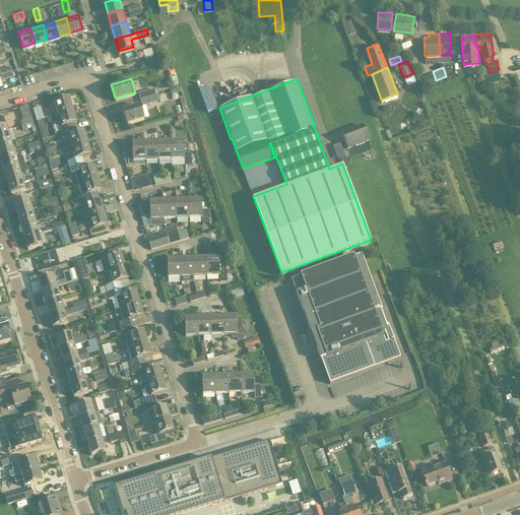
[(139,97),(155,92),(153,85),(138,90),(139,97)]
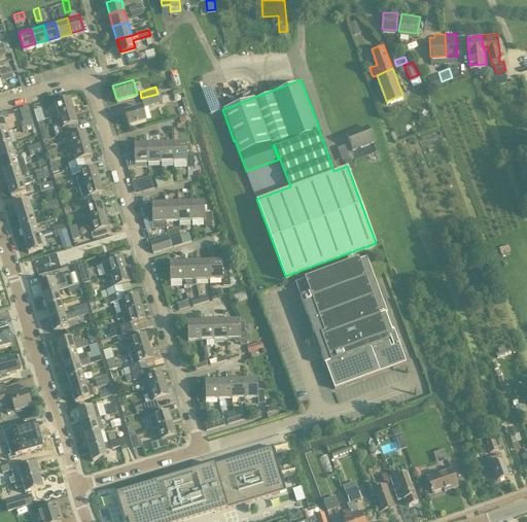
[(143,104),(160,100),(157,94),(141,98),(143,104)]
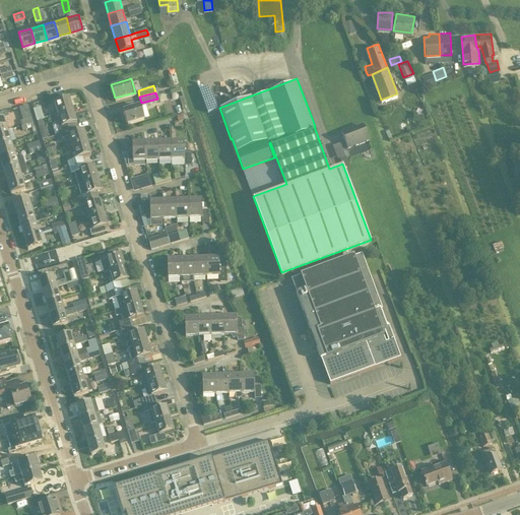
[(58,112),(72,108),(68,94),(54,99),(58,111),(58,112)]
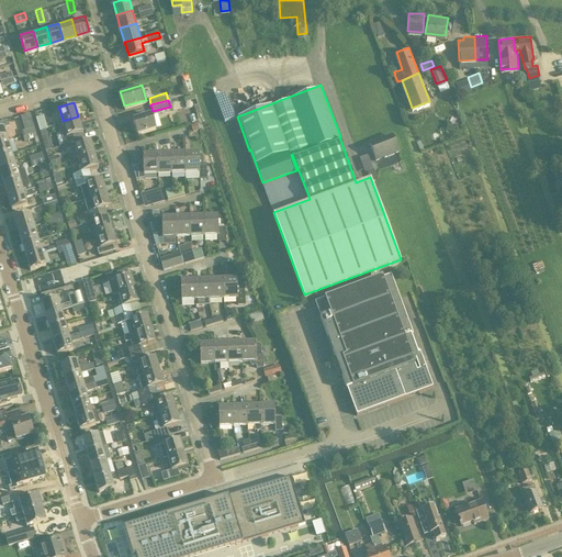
[(43,112),(35,114),(40,127),(43,126),(47,125),(43,112)]
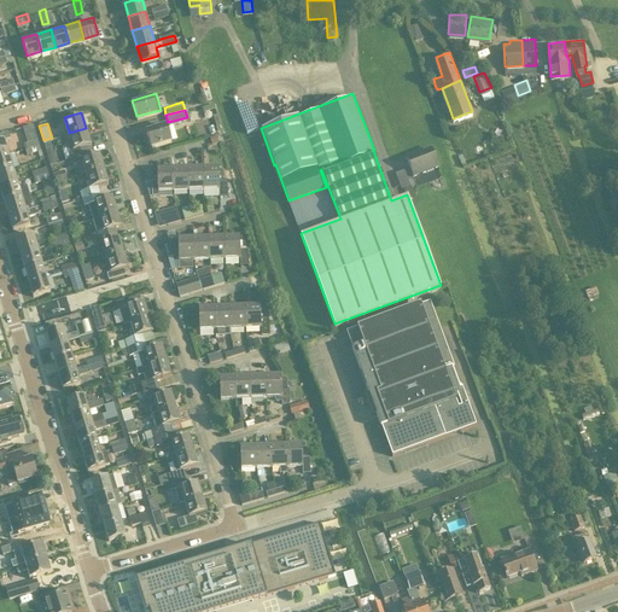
[(167,123),(146,128),(151,145),(172,139),(167,123)]
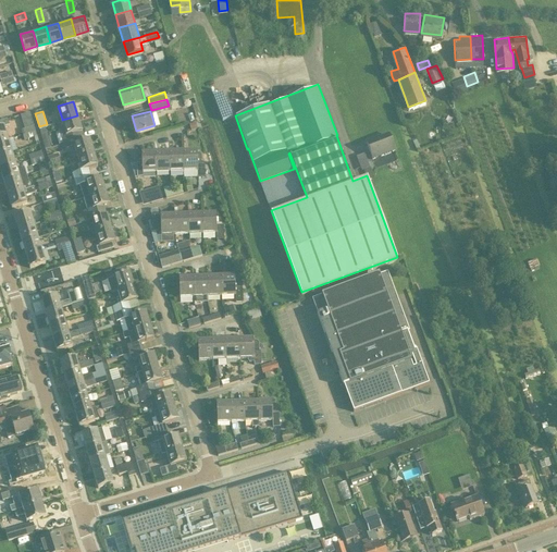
[(0,137),(8,136),(3,123),(9,122),(7,115),(0,117),(0,137)]
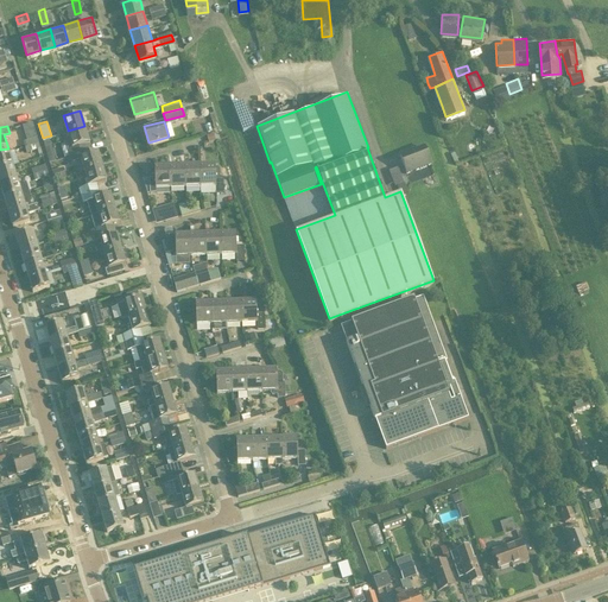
[(73,145),(67,146),(67,147),(64,147),(65,153),(68,153),(69,153),(87,149),(84,141),(89,140),(84,126),(68,131),(68,130),(62,132),(64,138),(70,137),(73,145)]
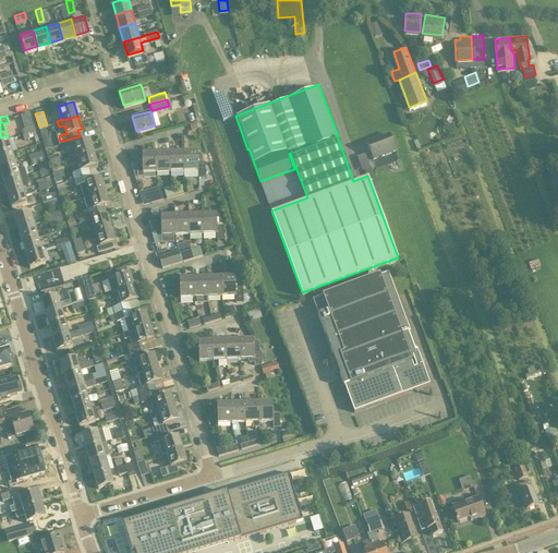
[(23,131),(35,128),(34,122),(21,127),(23,131)]
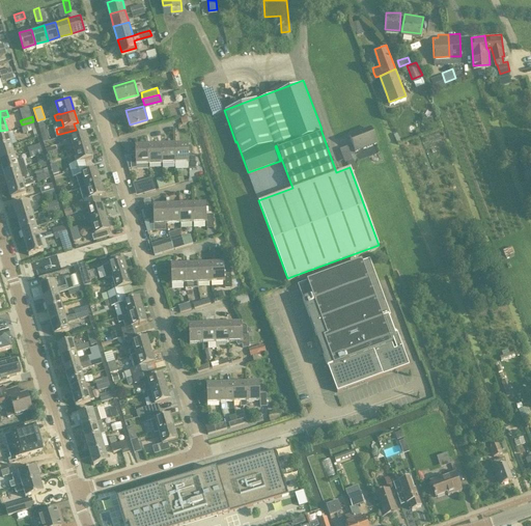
[(356,130),(348,132),(355,147),(363,144),(363,146),(376,141),(370,126),(356,131),(356,130)]
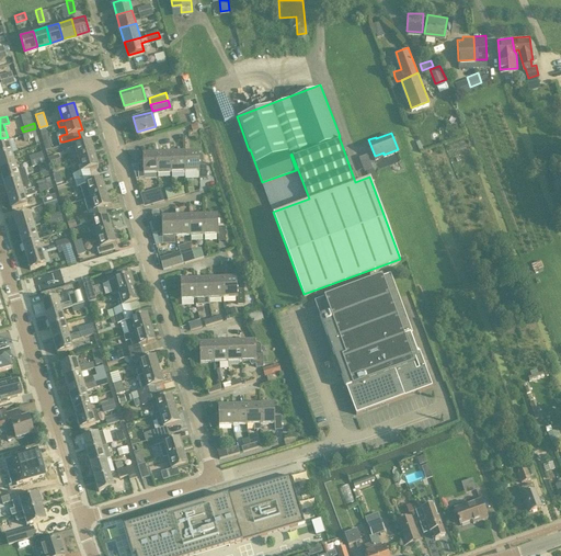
[(0,152),(11,149),(8,137),(0,138),(0,152)]
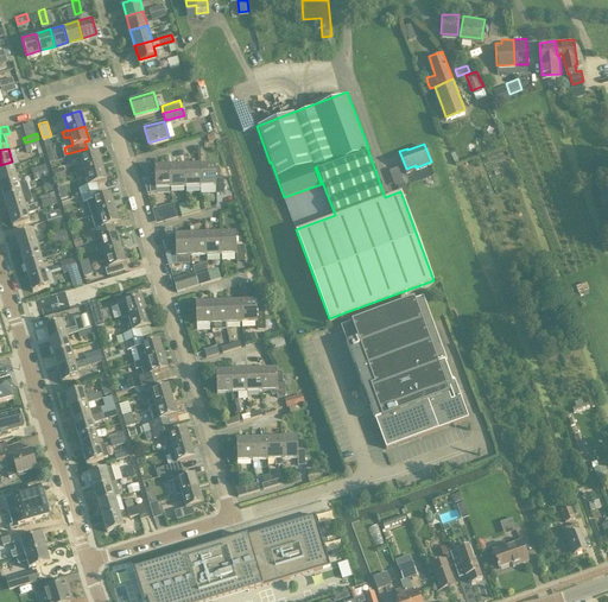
[(84,169),(101,164),(96,149),(87,152),(87,149),(69,153),(69,157),(80,154),(84,169)]
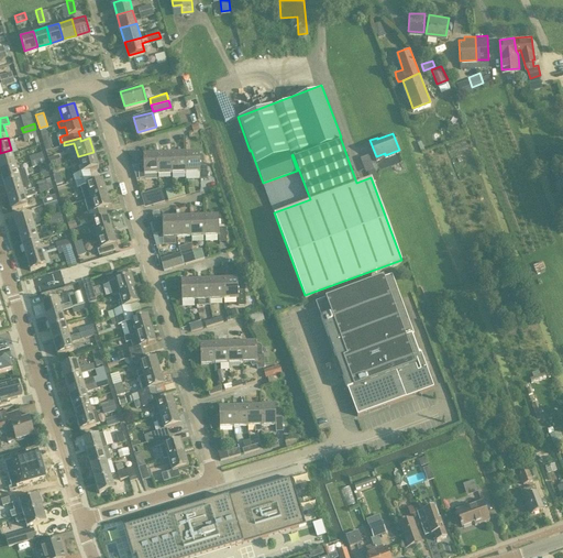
[(199,162),(199,161),(199,148),(185,149),(186,168),(186,176),(199,175),(199,176),(207,176),(206,162),(199,162)]
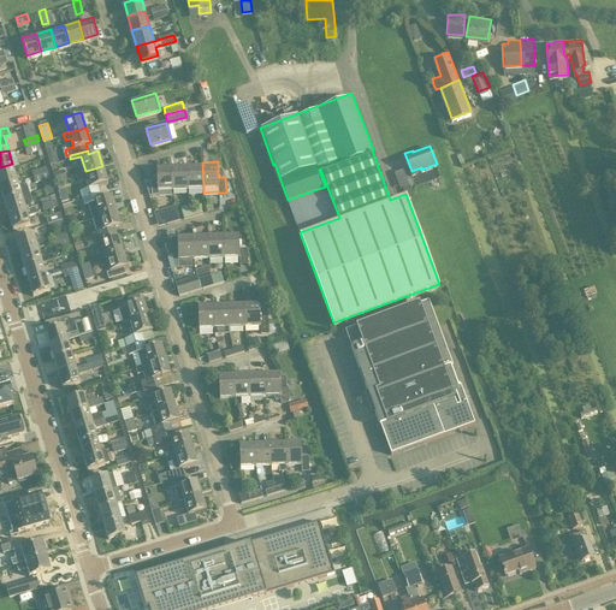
[(34,173),(47,169),(46,163),(31,167),(34,173)]
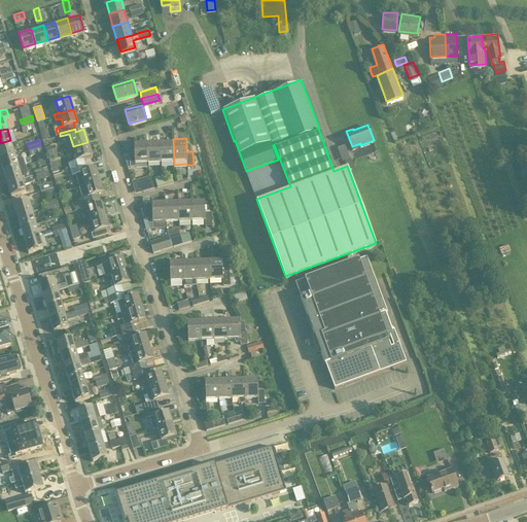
[(161,159),(174,158),(173,139),(160,140),(161,159)]
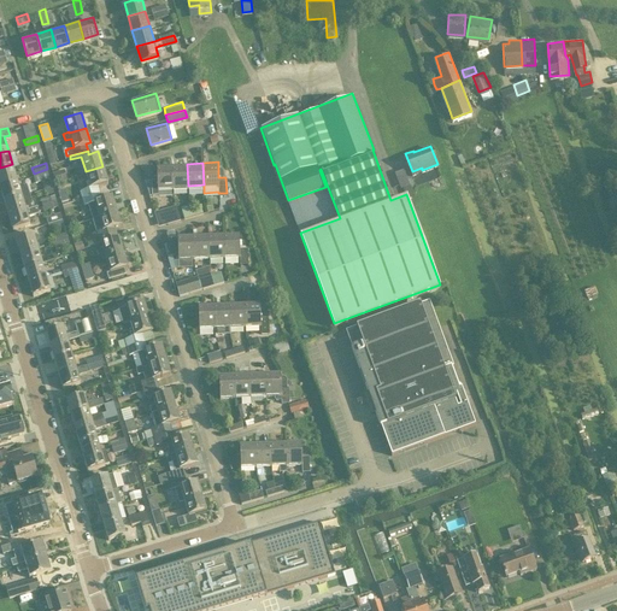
[(0,183),(23,177),(17,178),(12,164),(0,168),(0,183)]
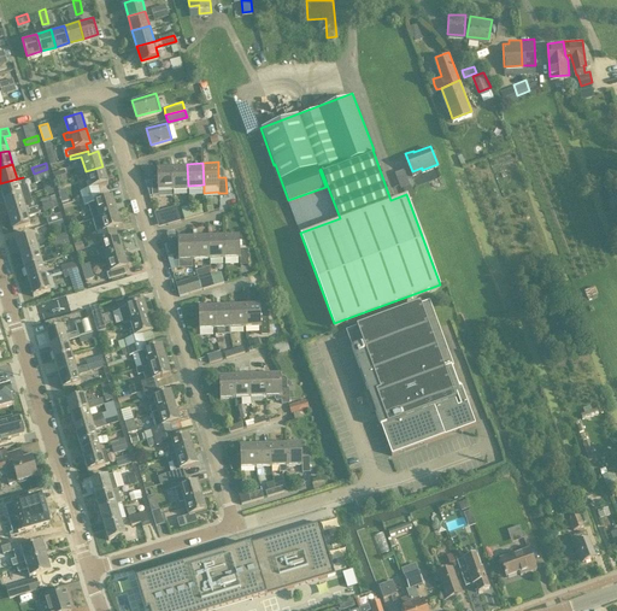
[(158,187),(172,186),(172,164),(157,165),(157,176),(151,176),(151,192),(158,191),(158,187)]
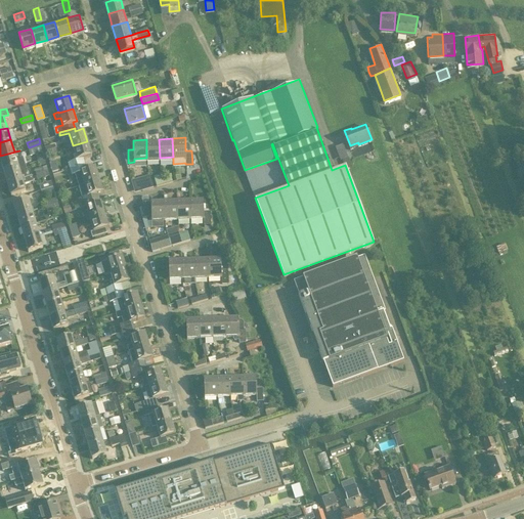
[(146,158),(160,158),(159,139),(146,139),(146,158)]
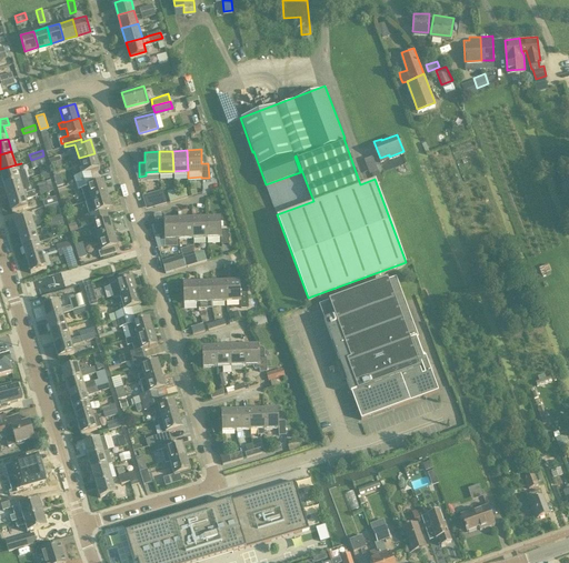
[(59,152),(49,156),(51,164),(61,161),(59,152)]
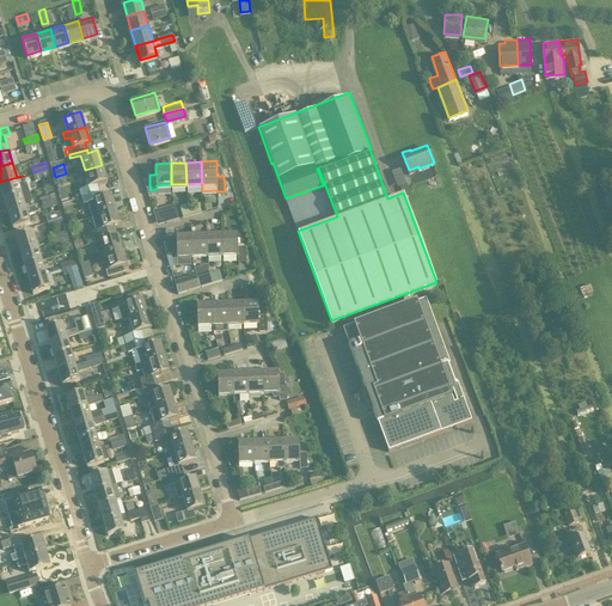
[(397,183),(399,182),(407,179),(401,164),(391,167),(397,183)]
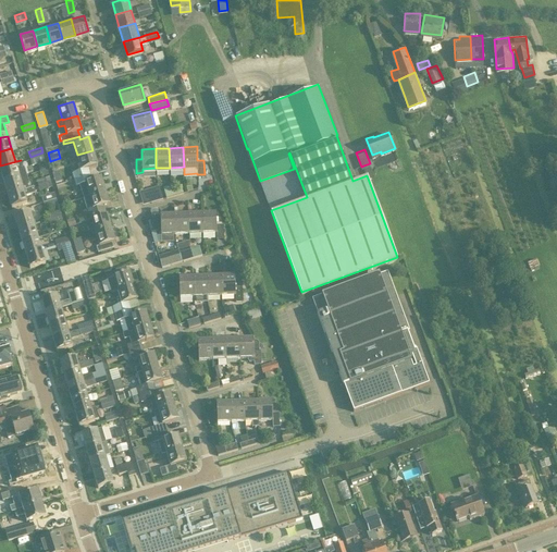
[(74,176),(90,172),(88,166),(97,163),(93,150),(77,155),(81,168),(72,170),(74,176)]
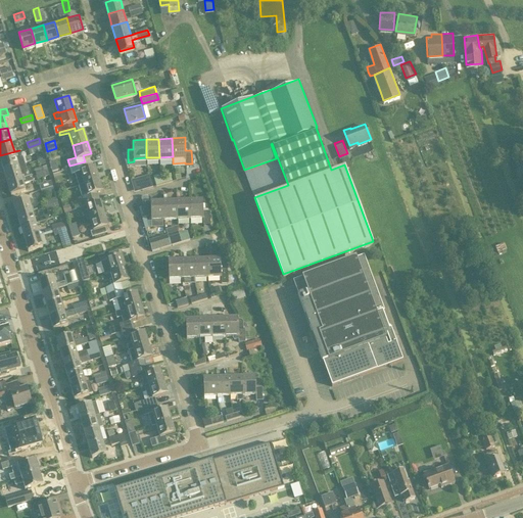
[(40,143),(29,147),(30,152),(42,148),(40,143)]
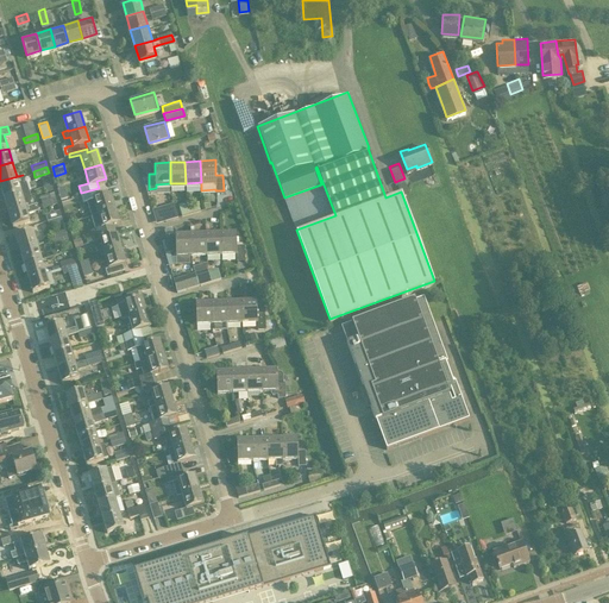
[(0,182),(4,195),(29,188),(25,180),(24,178),(23,175),(0,181),(0,182)]
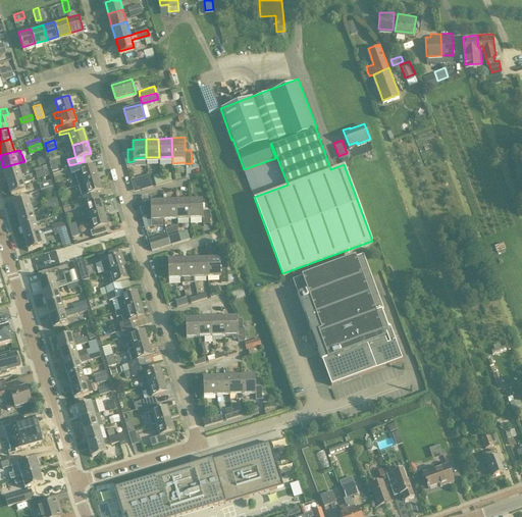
[(350,161),(347,153),(341,155),(344,163),(350,161)]
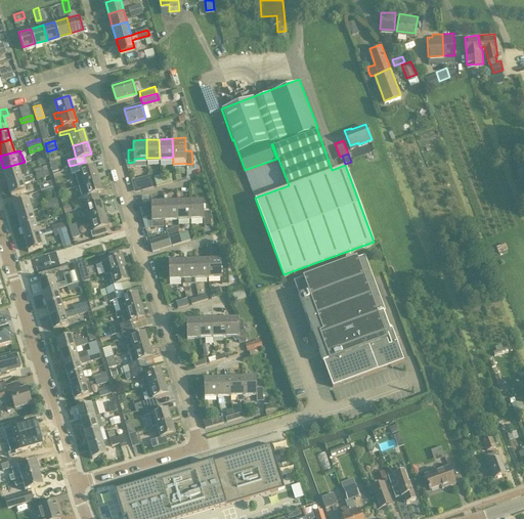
[(49,159),(51,168),(58,167),(56,157),(49,159)]
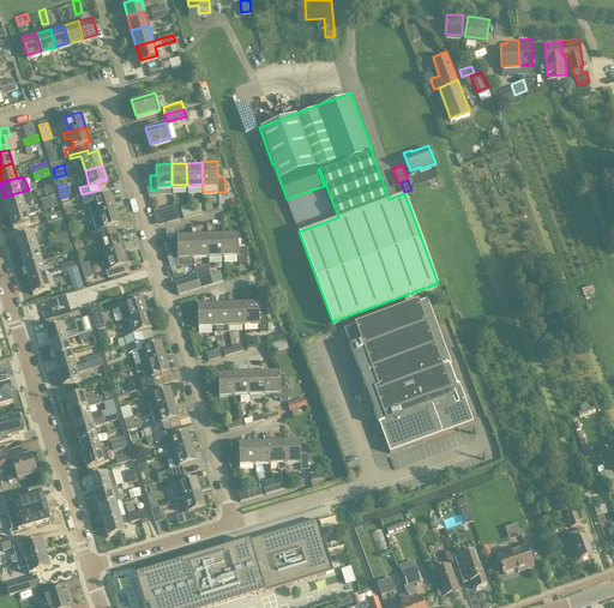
[(8,211),(31,204),(30,200),(31,198),(29,190),(4,197),(8,211)]
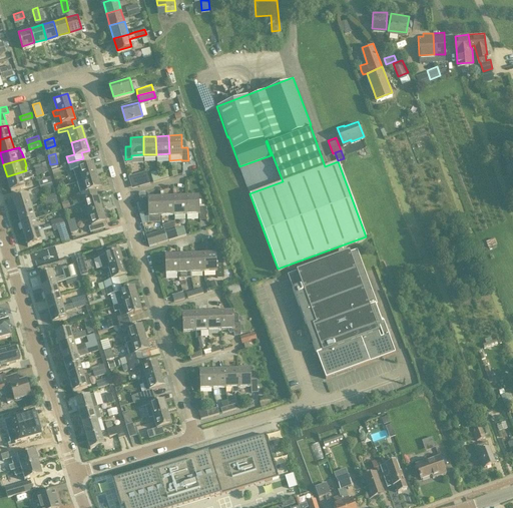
[(35,167),(46,164),(45,158),(33,162),(35,167)]
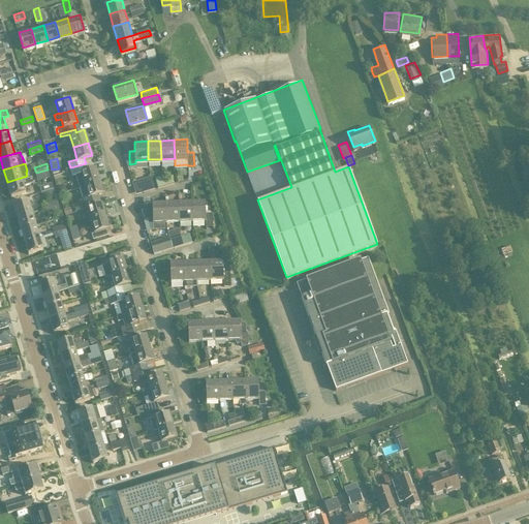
[(79,184),(99,179),(95,166),(87,168),(86,163),(70,167),(71,174),(75,173),(79,184)]
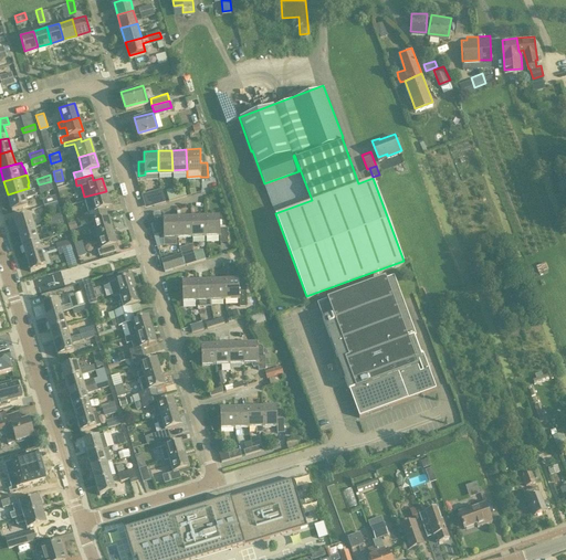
[(53,186),(51,181),(39,185),(40,190),(53,186)]
